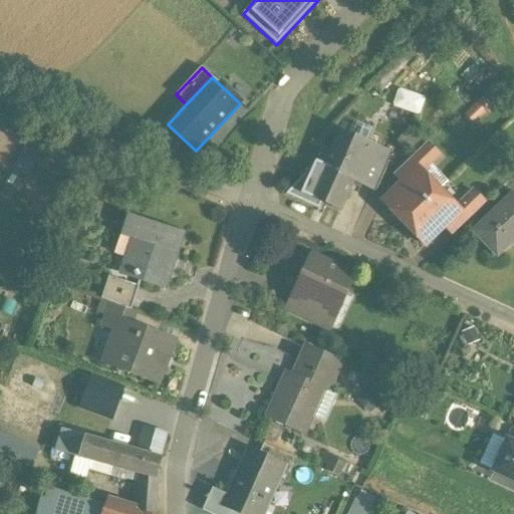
[(400,91),(395,107),(420,113),(424,99),(400,91)]
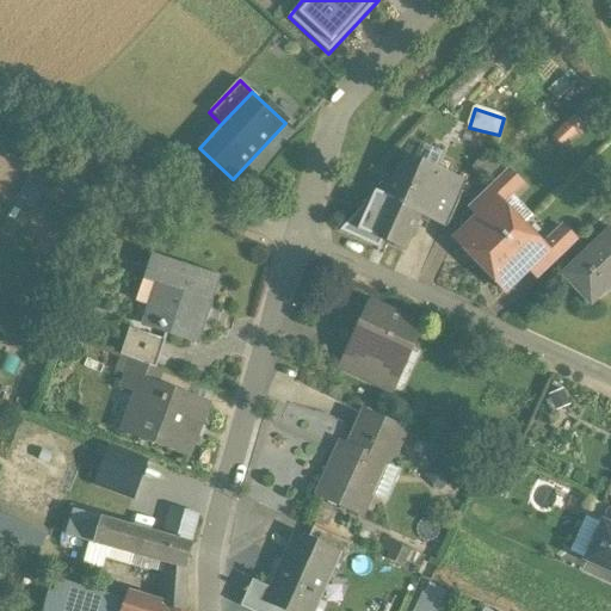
[(575,119),(557,136),(565,144),(582,128),(575,119)]
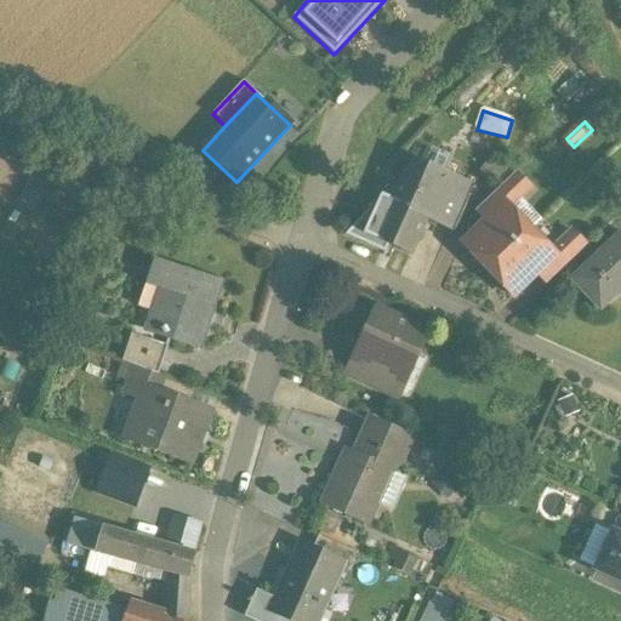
[(456,181),(411,161),(393,201),(427,216),(426,217),(436,222),(450,187),(453,188),(456,181)]
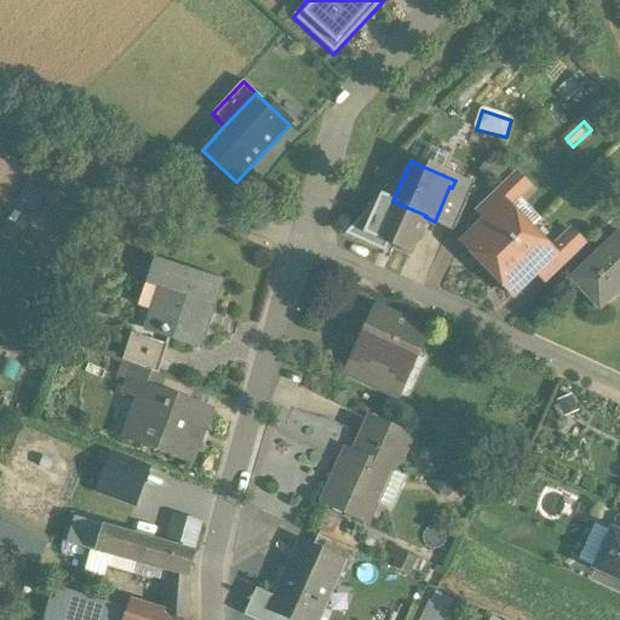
[(33,170),(19,206),(38,212),(51,176),(33,170)]
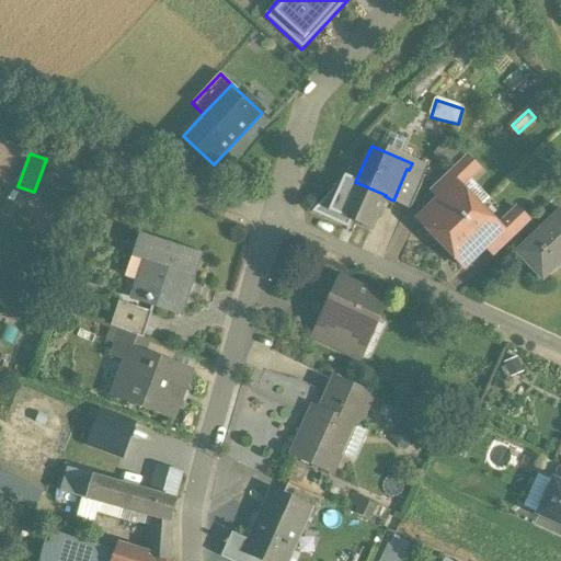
[(465,158),(432,190),(442,199),(419,221),(441,244),(479,207),(462,191),(480,173),(465,158)]
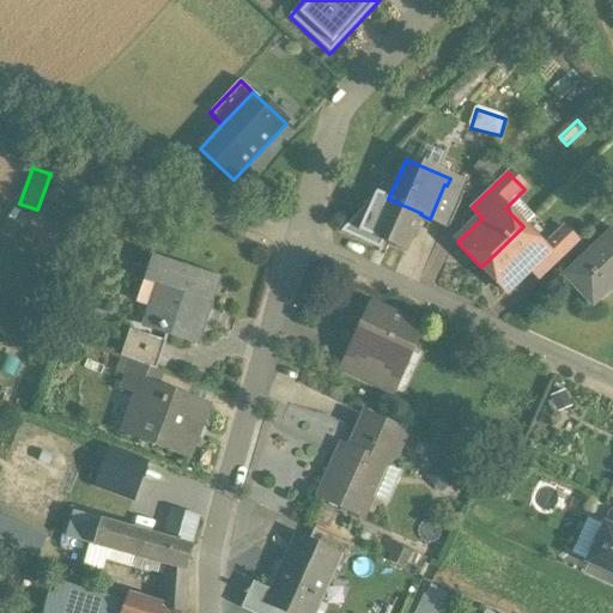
[(447,186),(444,184),(430,219),(449,228),(463,193),(447,186)]
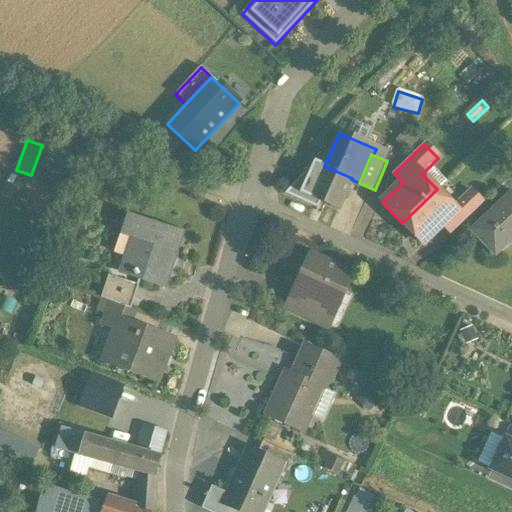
[(352,178),(324,166),(312,193),(321,197),(318,203),(337,211),(351,179),(352,178)]
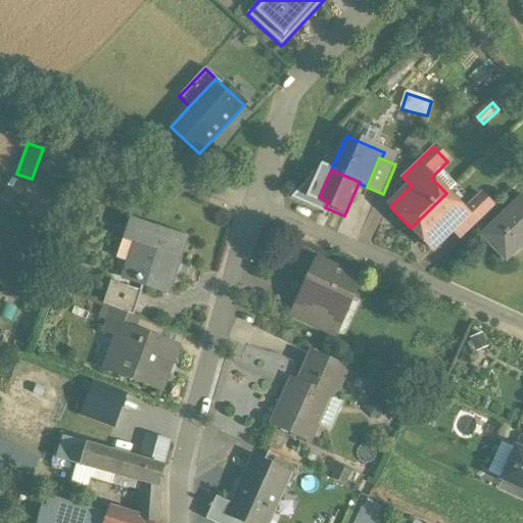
[(446,193),(411,228),(433,251),(455,230),(463,239),(493,209),(480,196),(464,211),(446,193)]
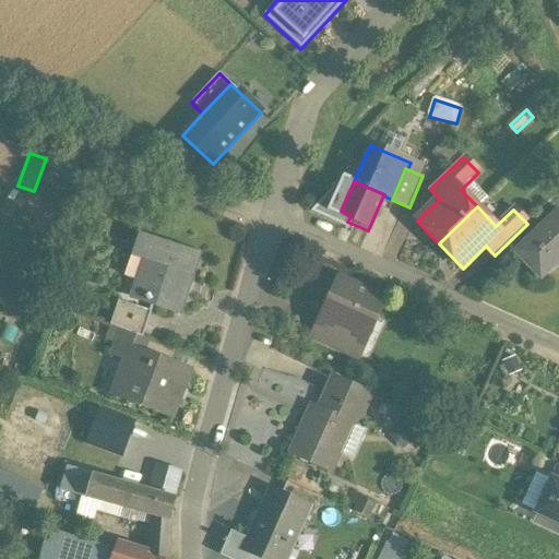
[(558,212),(516,252),(543,280),(558,263),(558,212)]
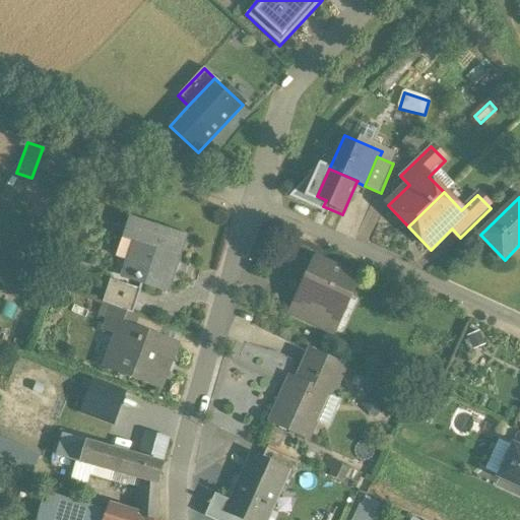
[(186,240),(130,220),(124,240),(136,245),(130,264),(141,285),(164,294),(173,265),(177,266),(186,240)]
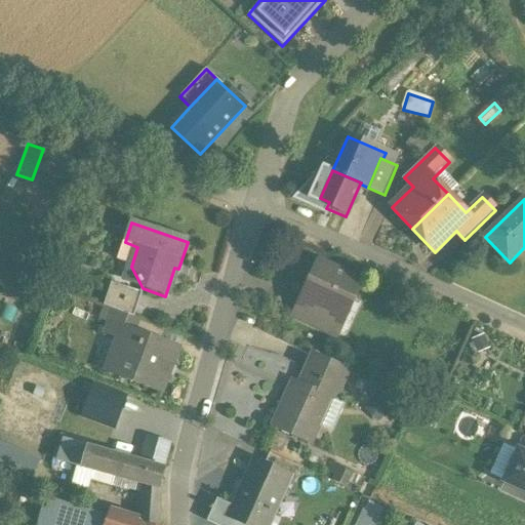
[(363,282),(324,264),(314,285),(311,284),(295,315),(337,334),(363,282)]
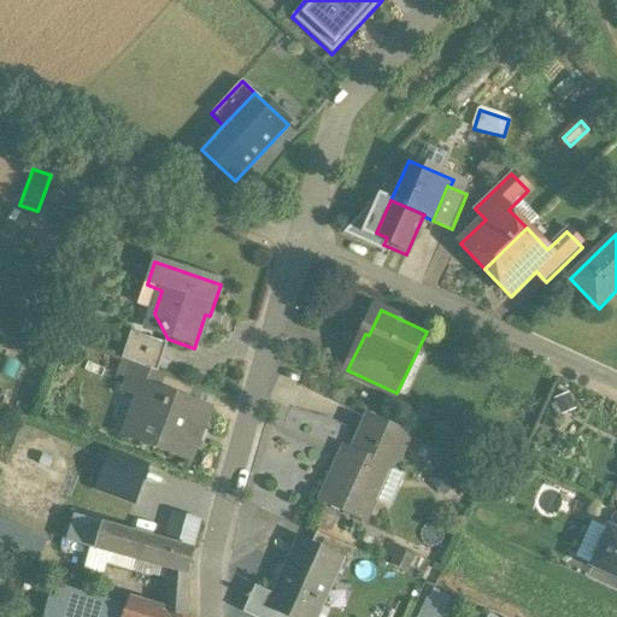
[(166,350),(129,335),(121,359),(133,364),(157,374),(166,350)]
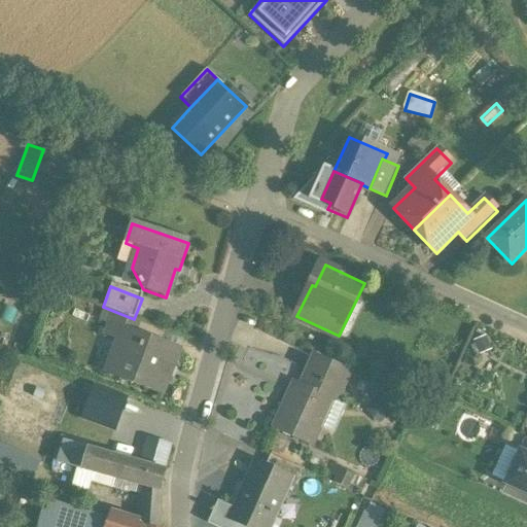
[(134,319),(113,311),(108,323),(134,334),(138,320),(134,319)]
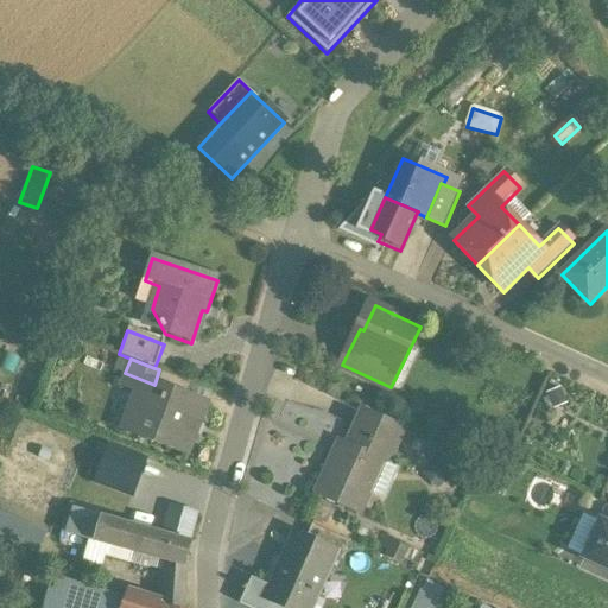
[(154,385),(125,373),(120,387),(137,394),(122,432),(185,456),(204,404),(154,385)]
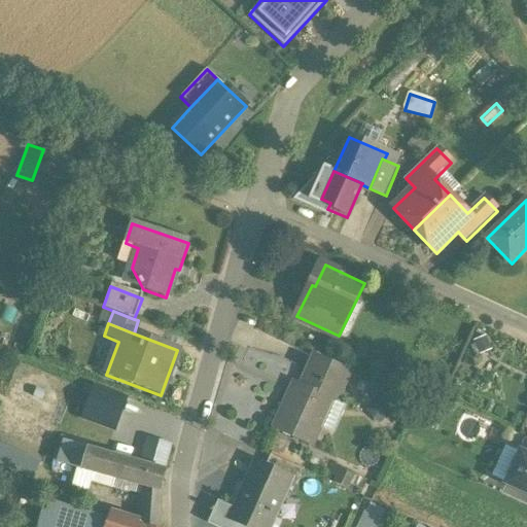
[(349,371),(316,356),(302,387),(305,388),(301,398),(290,394),(275,428),(311,445),(331,400),(335,401),(349,371)]
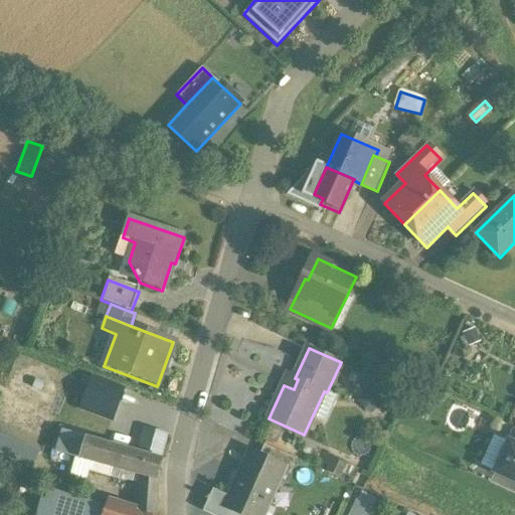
[(114,421),(127,386),(92,373),(78,409),(114,421)]
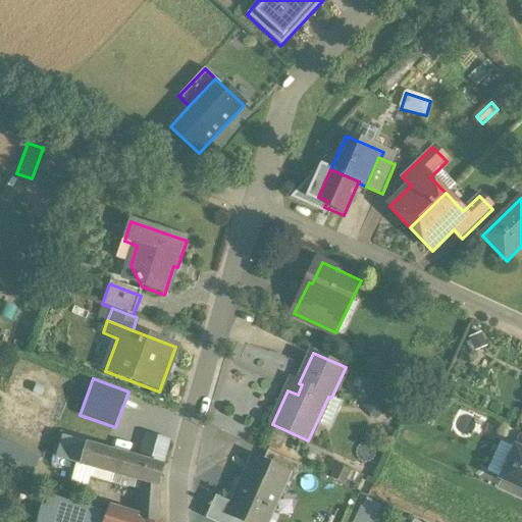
[(0,438),(0,461),(34,474),(41,455),(0,438)]
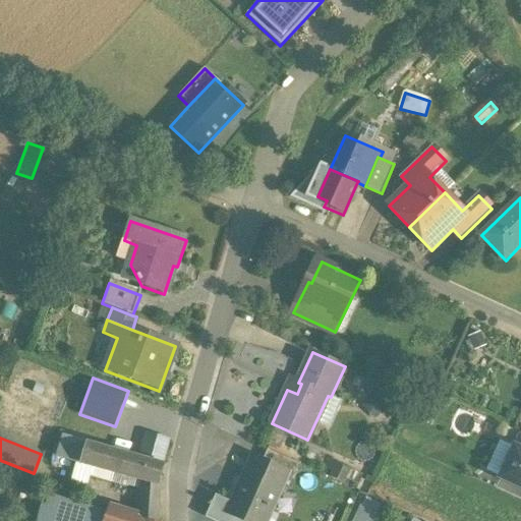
[(60,457),(80,462),(87,444),(65,439),(60,457)]
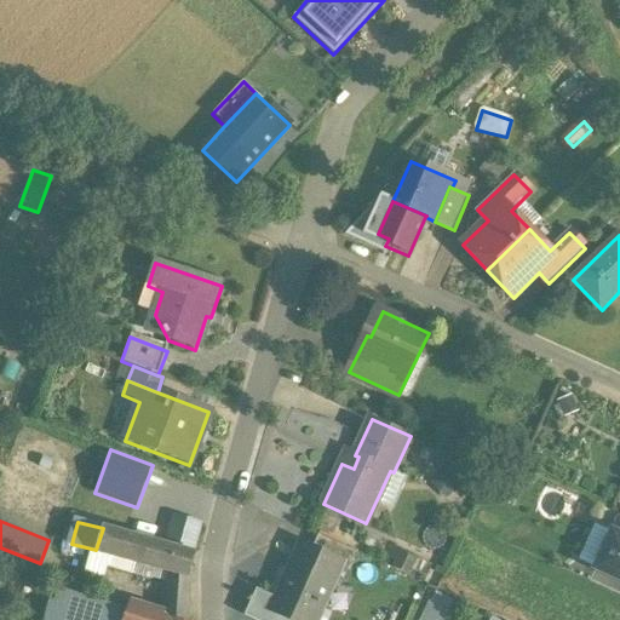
[(103,528),(96,550),(96,552),(113,557),(119,558),(126,534),(103,528)]
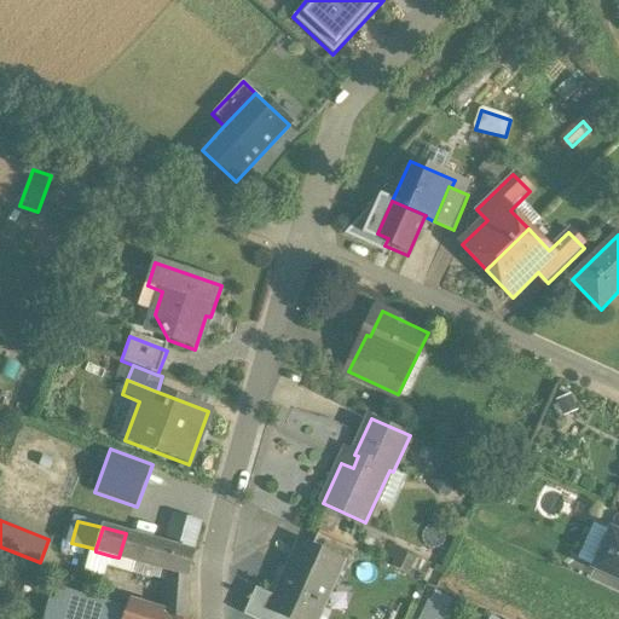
[(618,537),(609,532),(593,570),(618,582),(618,537)]
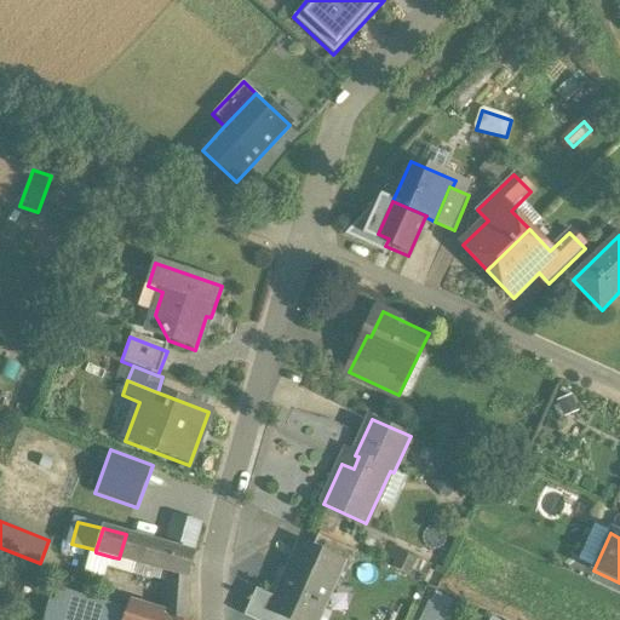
[(195,551),(126,534),(119,558),(136,563),(170,573),(168,595),(188,601),(190,578),(195,551)]
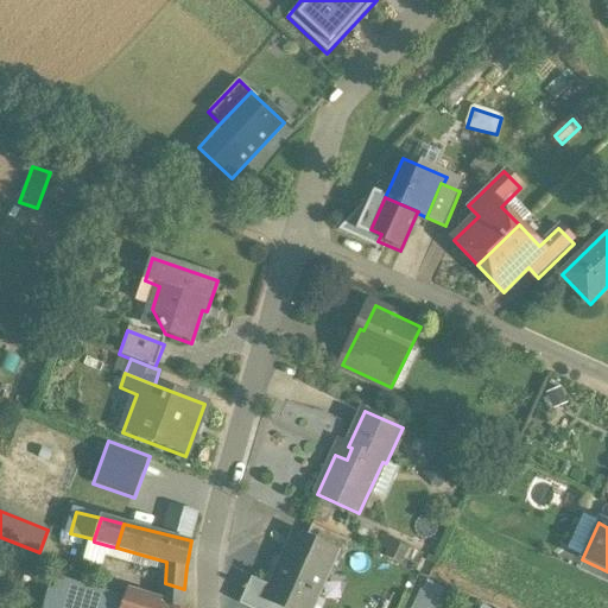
[(349,543),(311,525),(305,538),(327,548),(324,552),(334,556),(342,561),(349,543)]
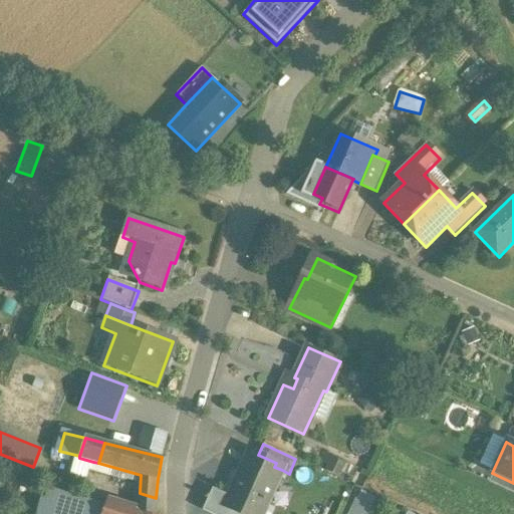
[(38,513),(76,513),(81,498),(90,470),(93,462),(79,458),(79,456),(59,451),(38,513)]
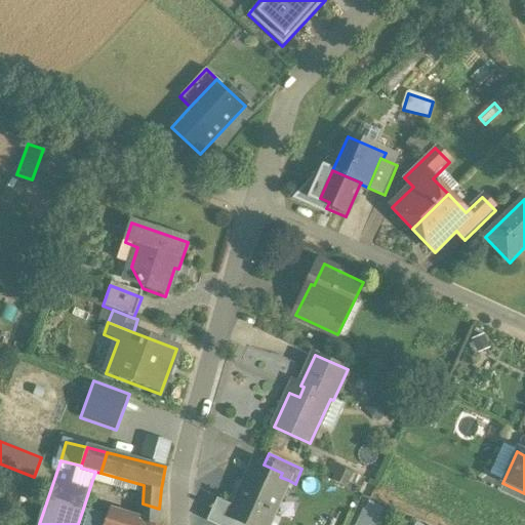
[(257,461),(246,486),(243,485),(237,497),(242,499),(238,509),(233,519),(246,524),(260,524),(268,512),(273,514),(288,480),(280,477),(282,473),(264,465),(257,461)]
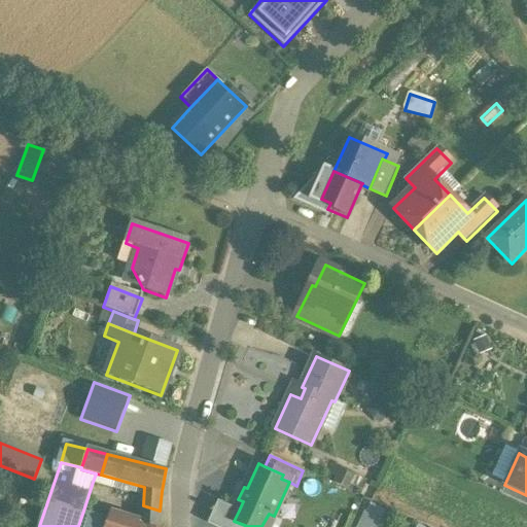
[(369,481),(328,463),(324,475),(363,492),(369,481)]
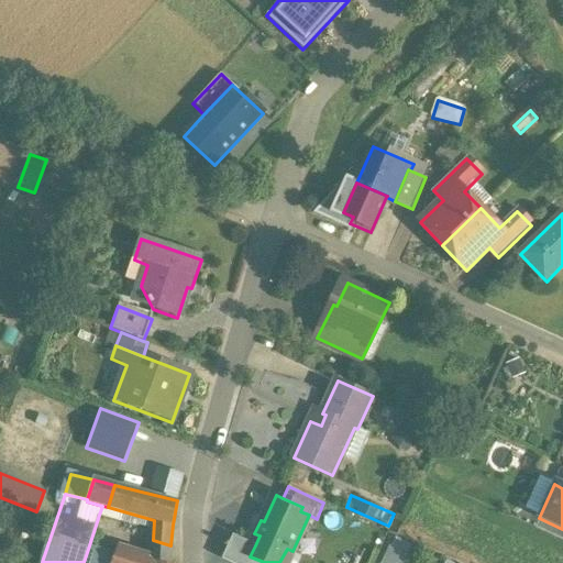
[(108,507),(102,506),(99,515),(121,521),(123,511),(108,507)]
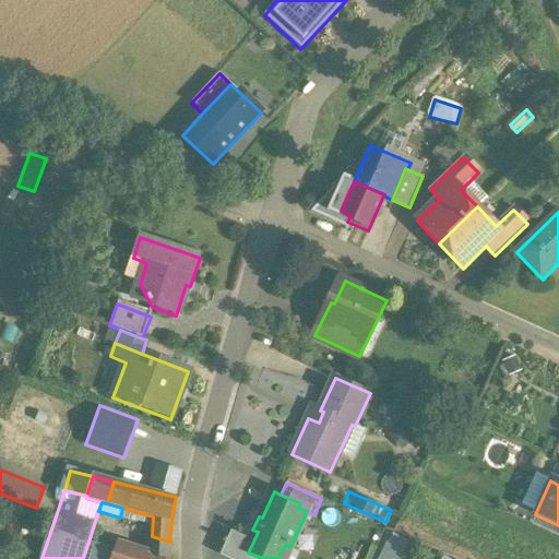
[(314,515),(307,511),(299,527),(307,531),(314,515)]
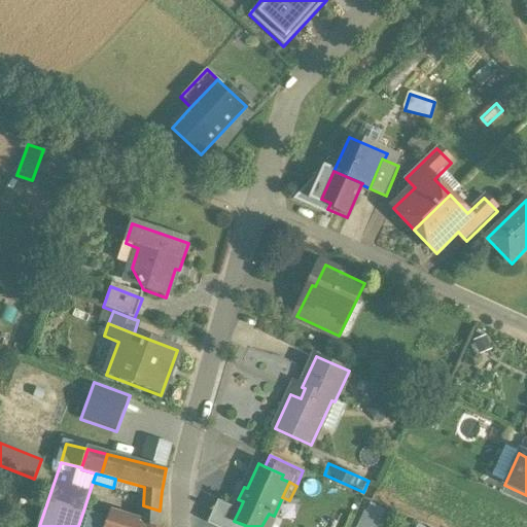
[(380,526),(388,511),(367,501),(355,526),(380,526)]
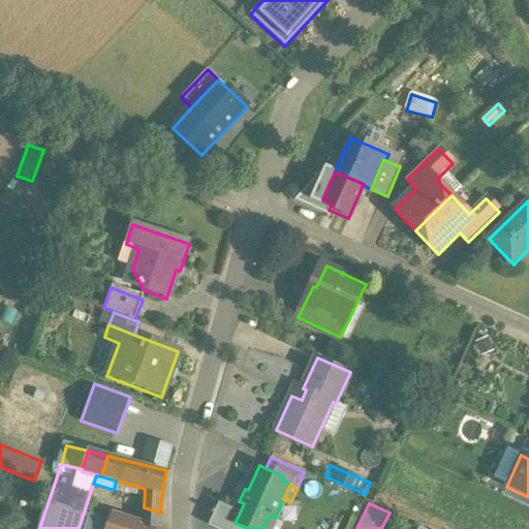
[(240,512),(218,504),(209,526),(214,528),(248,528),(235,523),(240,512)]
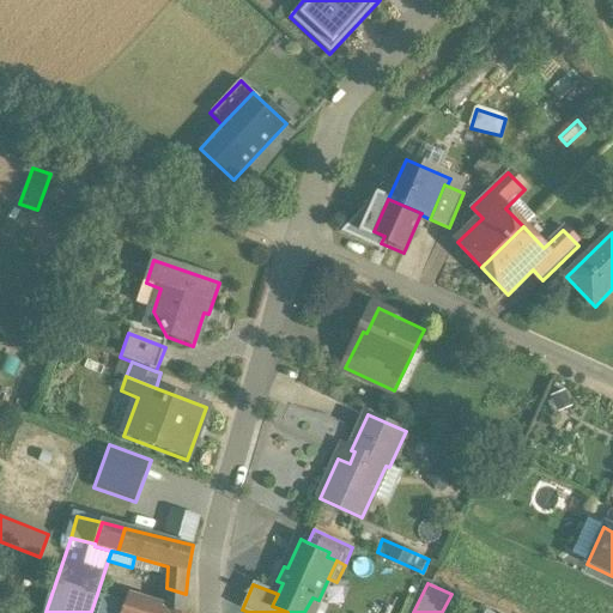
[(184,612),(186,594),(167,588),(161,593),(159,607),(165,610),(174,612),(184,612)]
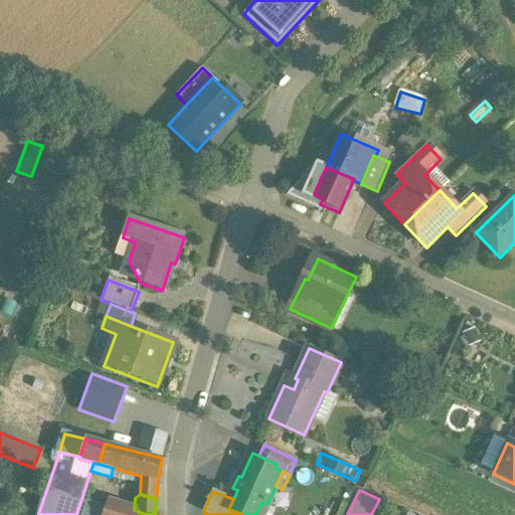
[(103,514),(106,507),(81,499),(76,514),(103,514)]
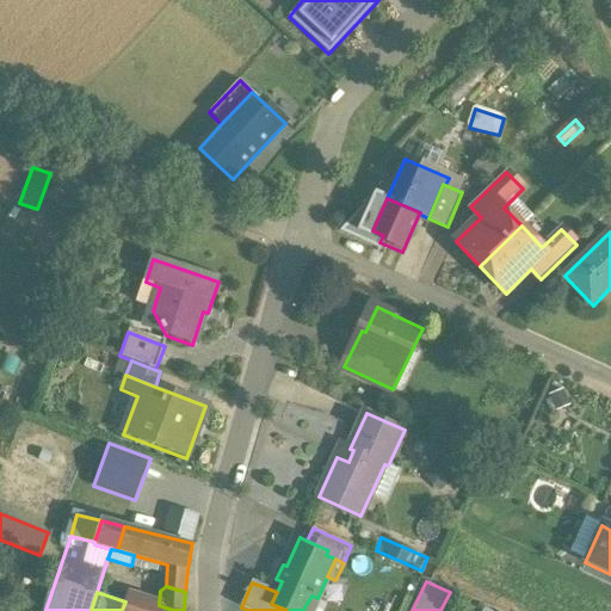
[(173,610),(165,608),(159,605),(146,600),(128,594),(125,602),(122,610),(173,610)]
